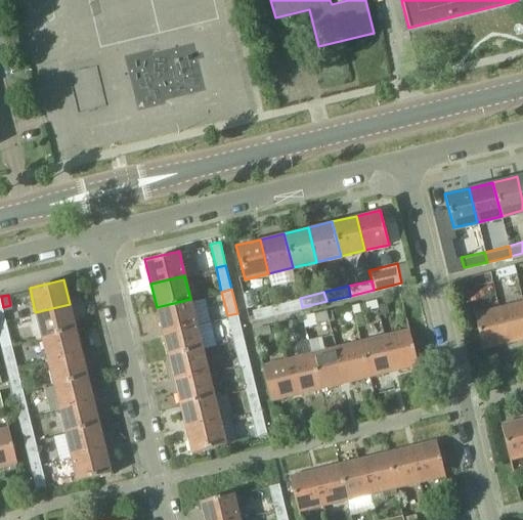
[(300,298),(275,304),(278,313),(302,307),(300,298)]
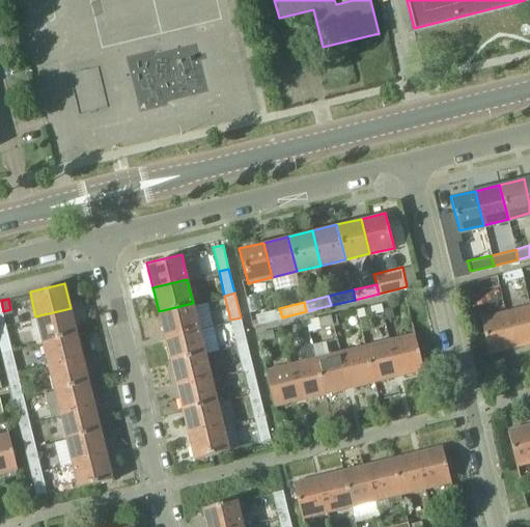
[(159,311),(164,336),(199,328),(193,303),(159,311)]
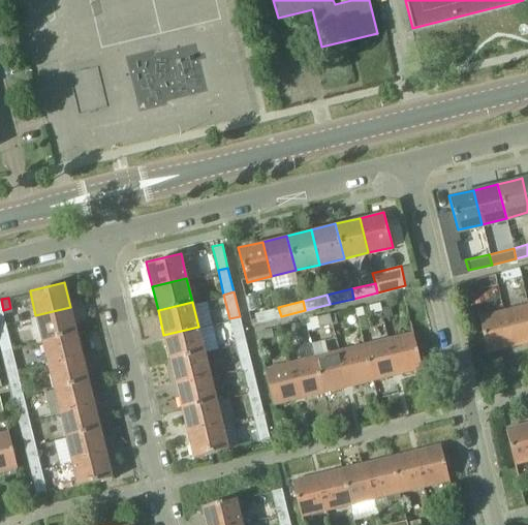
[(369,302),(355,306),(356,313),(371,309),(369,302)]
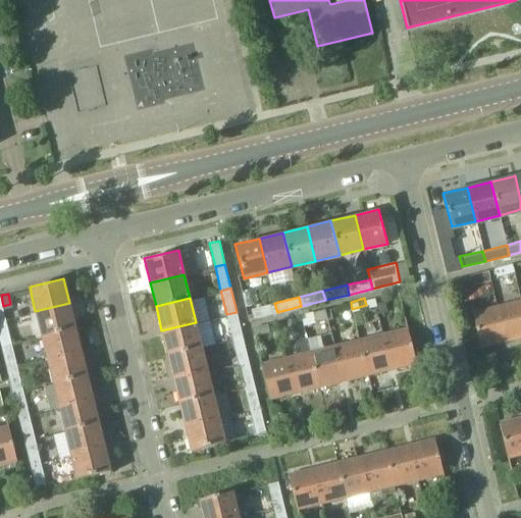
[(520,300),(520,298),(496,304),(505,341),(520,335),(520,300)]
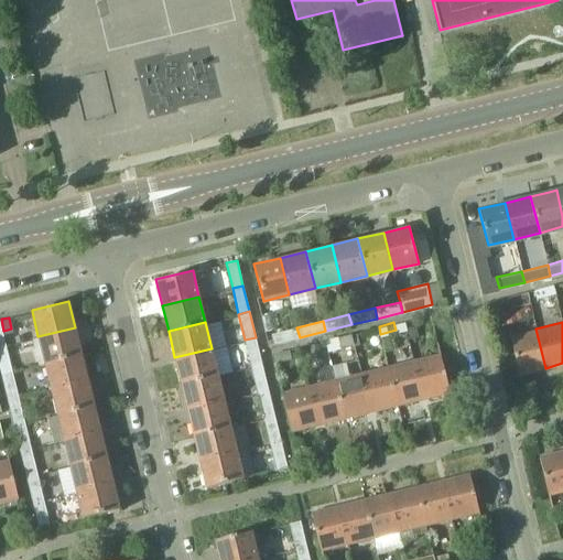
[(38,336),(44,362),(80,353),(76,335),(75,327),(38,336)]
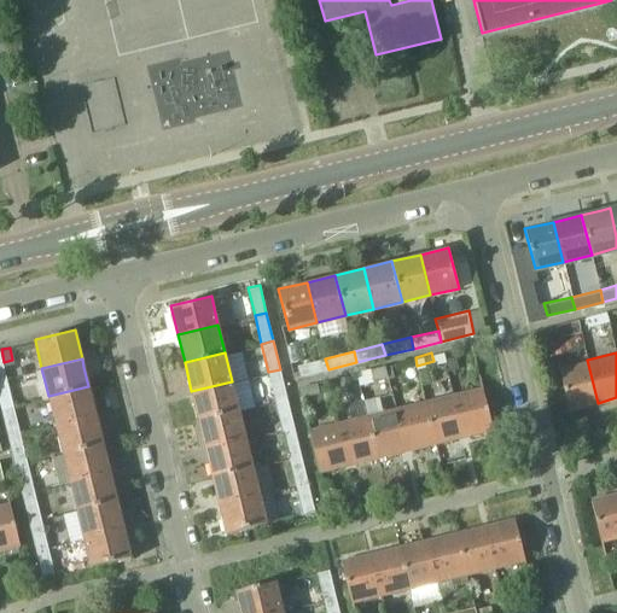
[(298,365),(301,375),(329,369),(325,358),(298,365)]
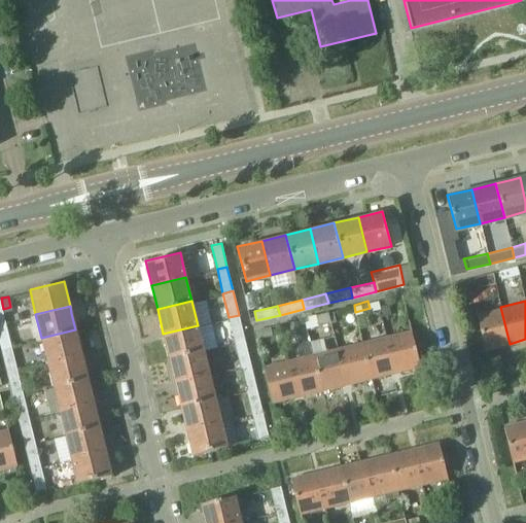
[(485,350),(510,344),(500,307),(477,313),(485,350)]
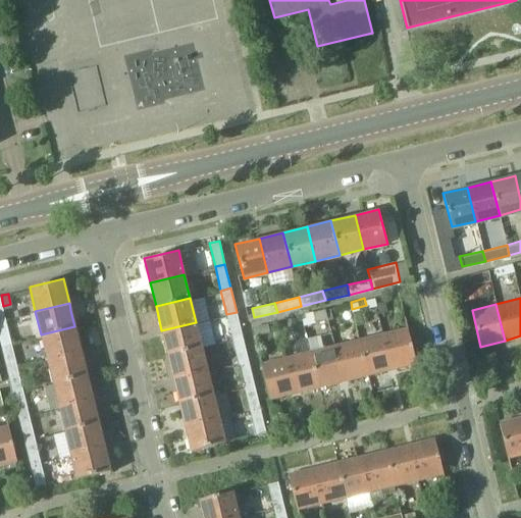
[(324,308),(312,311),(314,319),(327,316),(325,308),(324,308)]
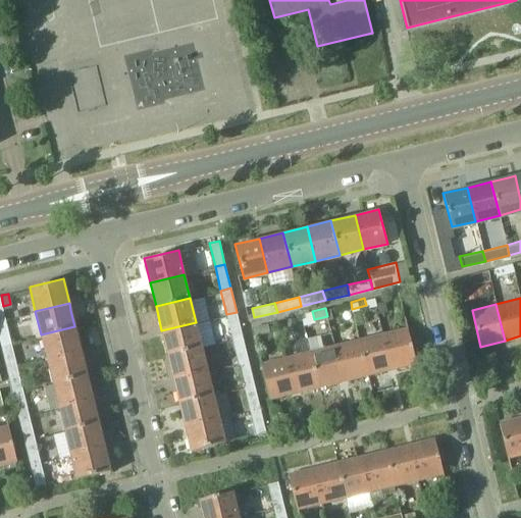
[(226,314),(232,339),(242,335),(237,312),(226,314)]
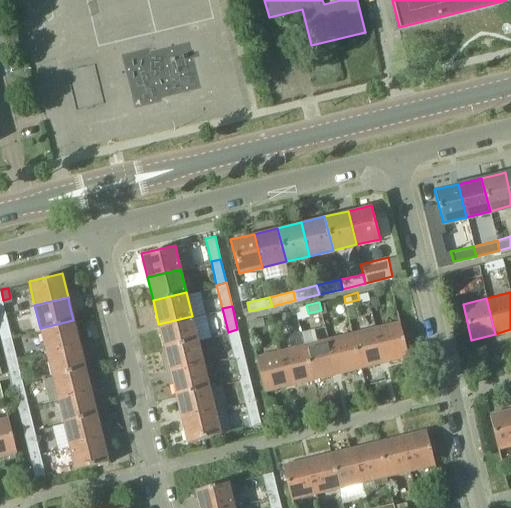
[(288,310),(280,312),(282,320),(290,318),(288,310)]
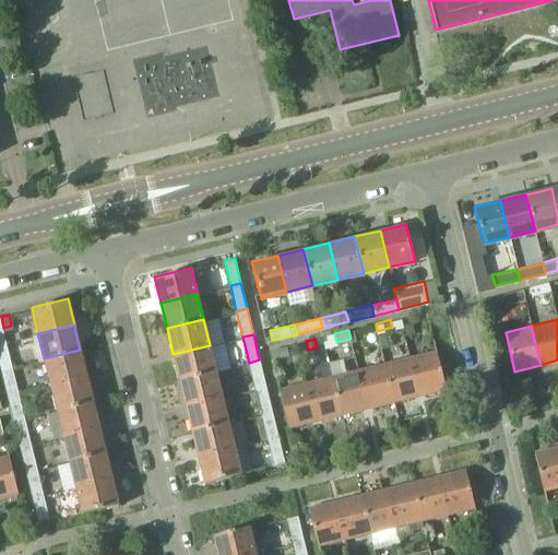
[(12,366),(6,341),(0,342),(0,365),(1,369),(12,366)]
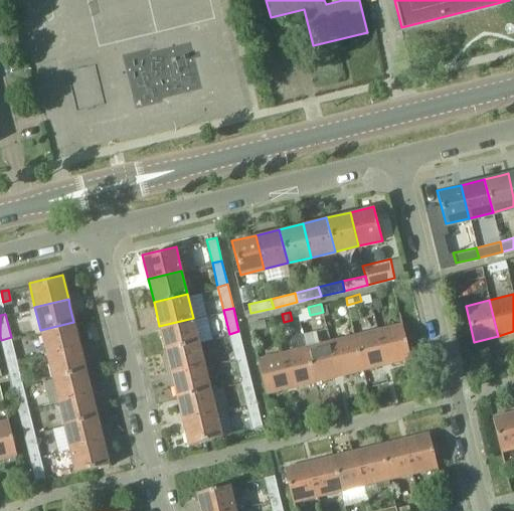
[(264,317),(249,320),(251,328),(266,325),(264,317)]
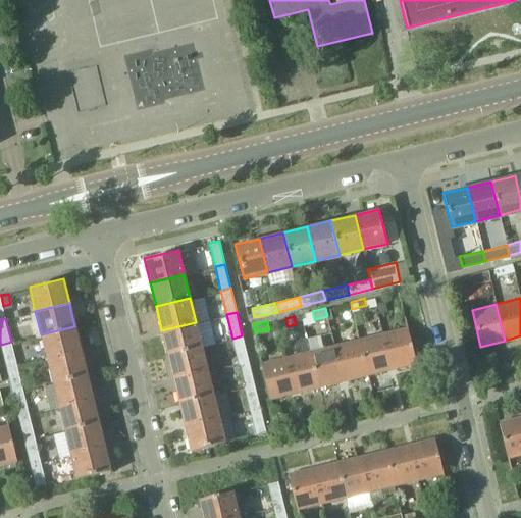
[(167,354),(202,346),(196,322),(161,330),(167,354)]
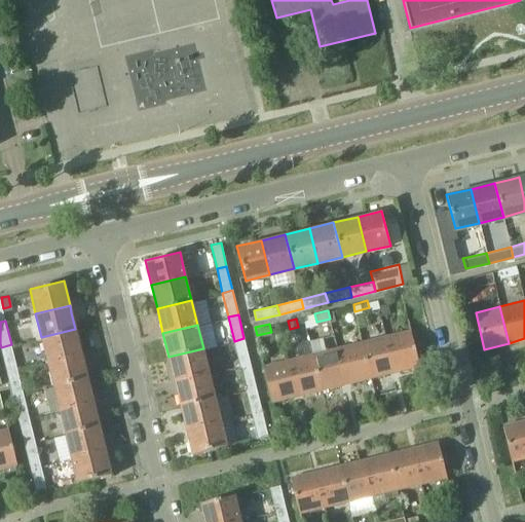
[(47,362),(81,353),(79,346),(75,329),(41,337),(47,362)]
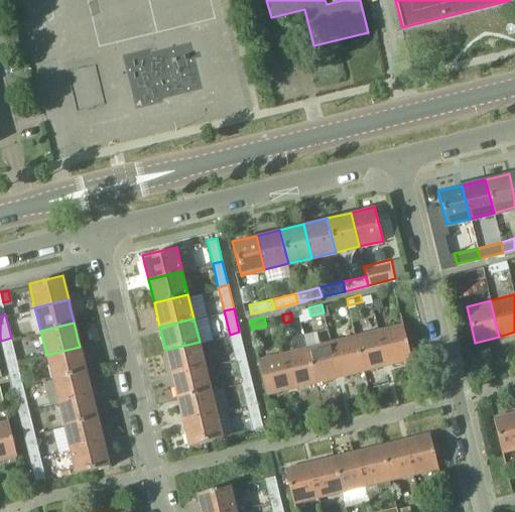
[(402,323),(378,329),(387,364),(411,358),(402,323)]
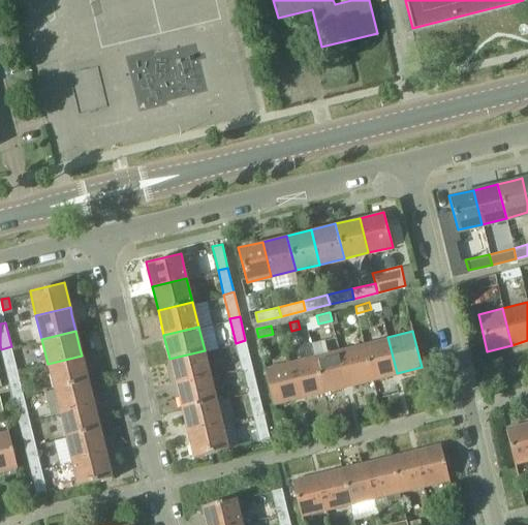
[(372,379),(397,373),(387,337),(363,343),(372,379)]
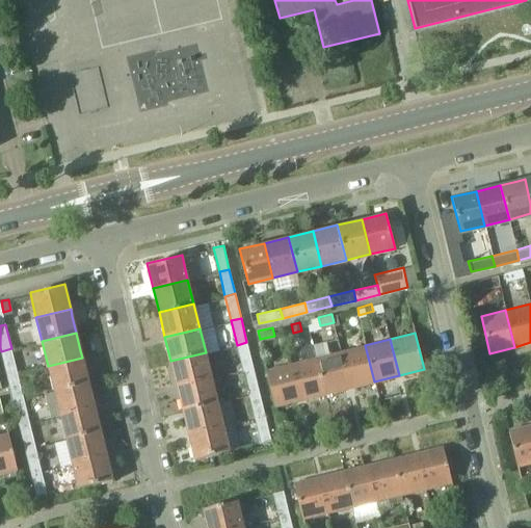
[(243,369),(253,367),(246,342),(237,345),(243,369)]
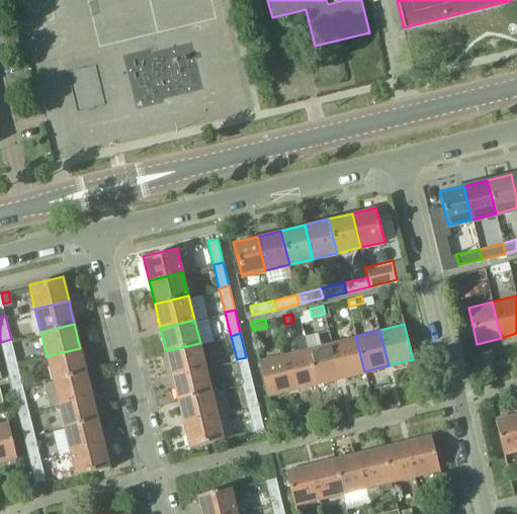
[(340,377),(364,371),(355,336),(331,341),(340,377)]
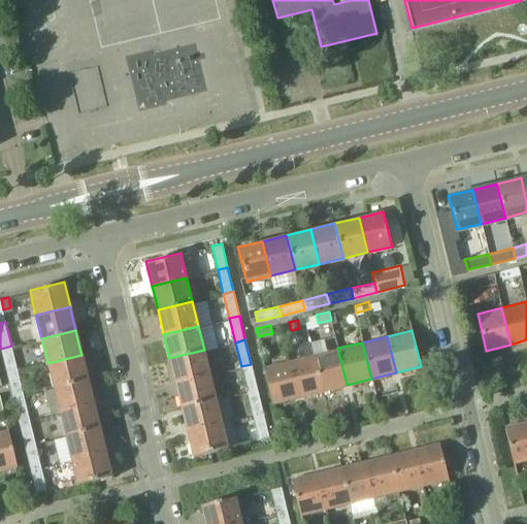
[(11,346),(1,349),(7,372),(18,370),(11,346)]
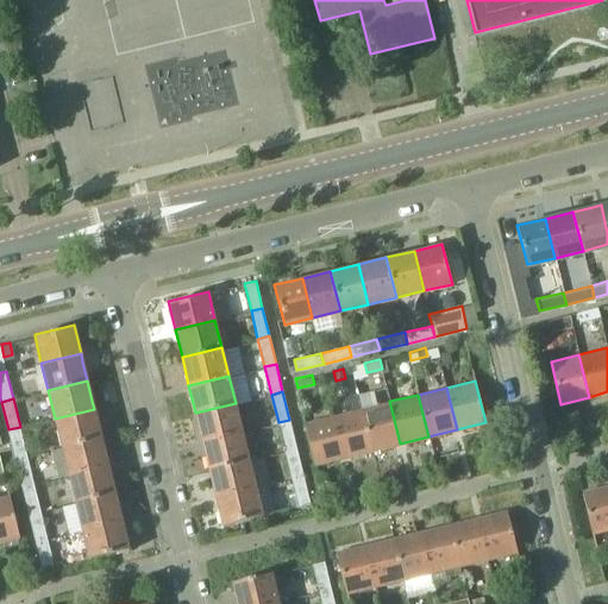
[(371,450),(400,444),(389,401),(362,408),(371,450)]
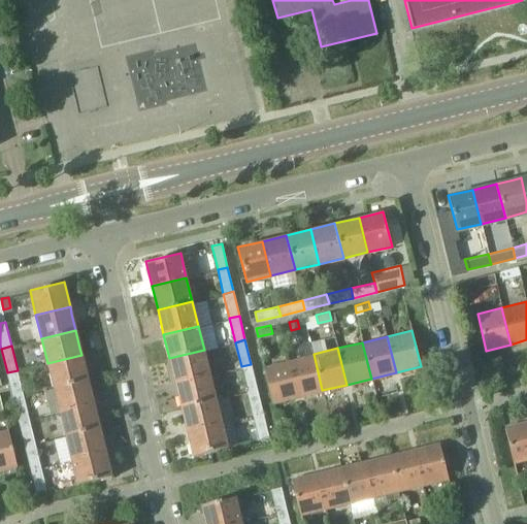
[(169,358),(175,383),(209,373),(204,350),(169,358)]
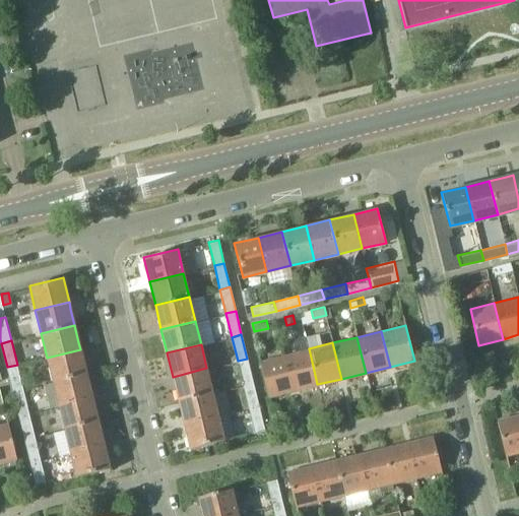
[(317,384),(309,348),(284,355),(293,390),(317,384)]
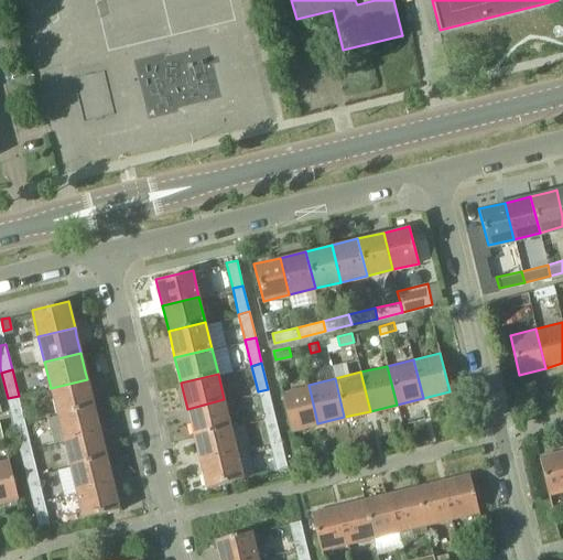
[(51,388),(57,413),(94,405),(89,388),(87,379),(51,388)]
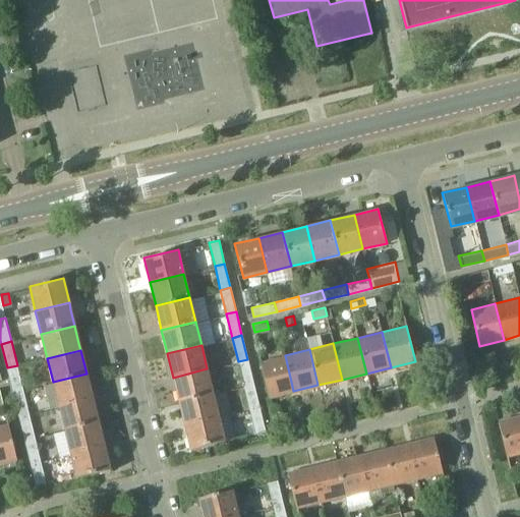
[(269,397),(293,391),(285,355),(261,361),(269,397)]
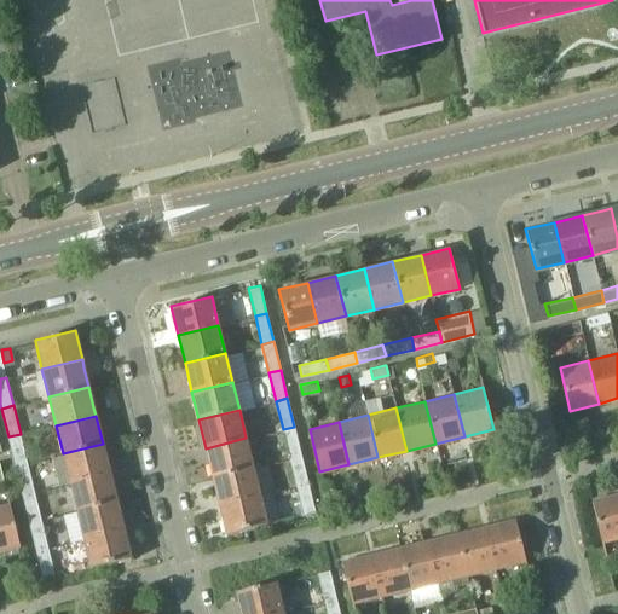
[(283,429),(289,457),(301,455),(294,427),(283,429)]
